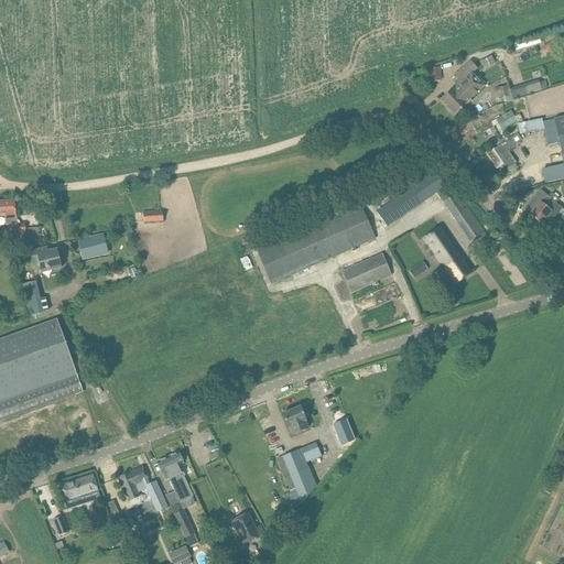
[(563,40),(562,36),(542,47),(545,54),(563,43),(563,40)]
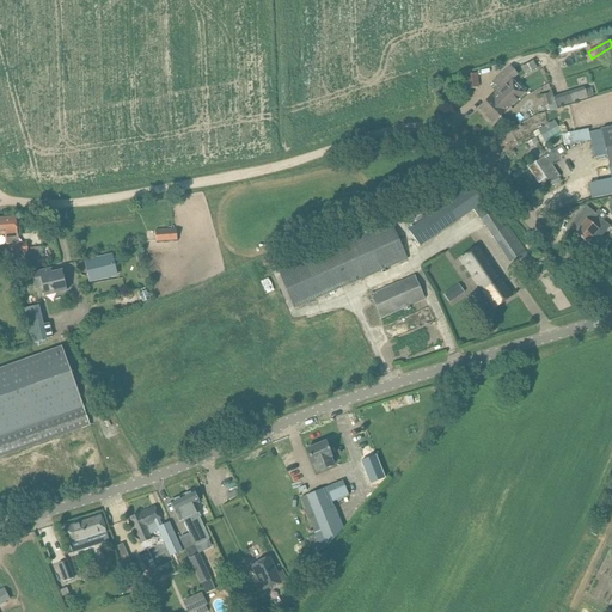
[(569,47),(556,49),(558,55),(570,53),(587,48),(585,42),(569,47)]
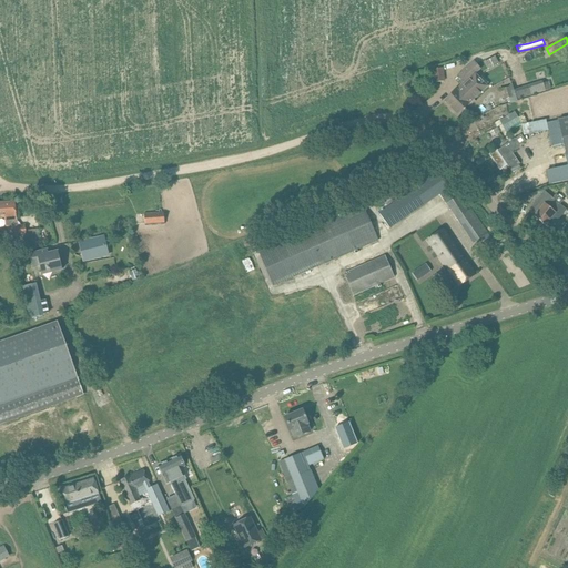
[(484,62),(488,69),(498,63),(495,57),(484,62)]
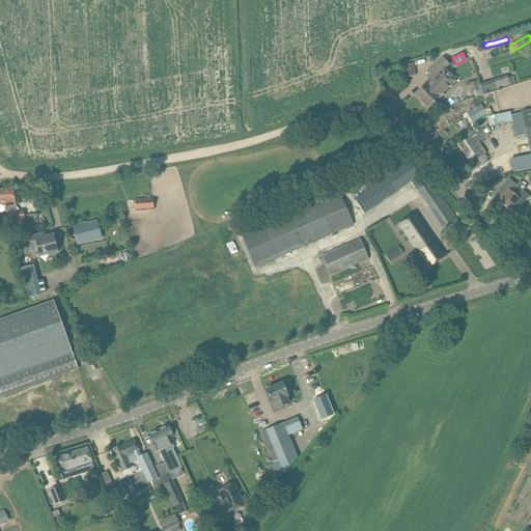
[(437,62),(428,71),(434,78),(416,94),(428,107),(455,81),(447,72),(446,73),(443,68),(448,63),(443,58),(438,63),(437,62)]
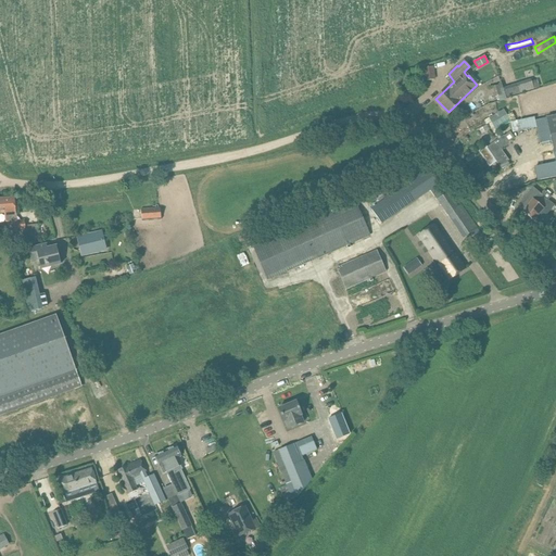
[(425,76),(433,76),(433,67),(425,67),(425,76)]
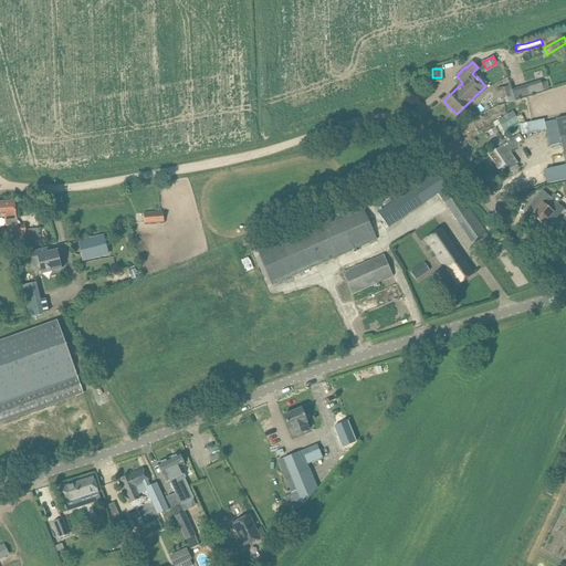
[(515,100),(548,91),(546,84),(513,93),(515,100)]
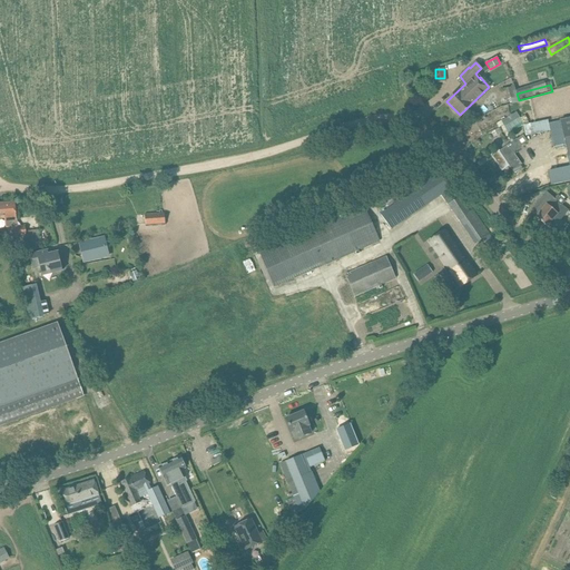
[(523,126),(516,112),(501,120),(504,125),(509,134),(512,131),(523,126)]
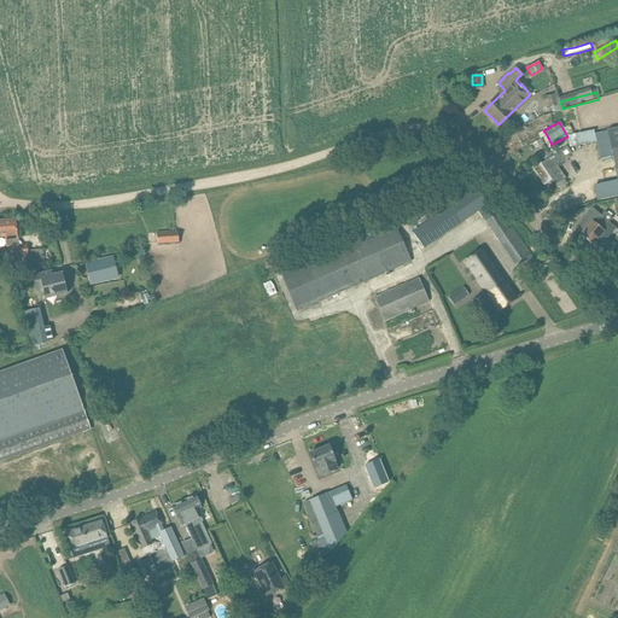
[(617,128),(607,132),(595,134),(596,140),(599,149),(611,146),(612,157),(616,169),(617,168),(617,128)]
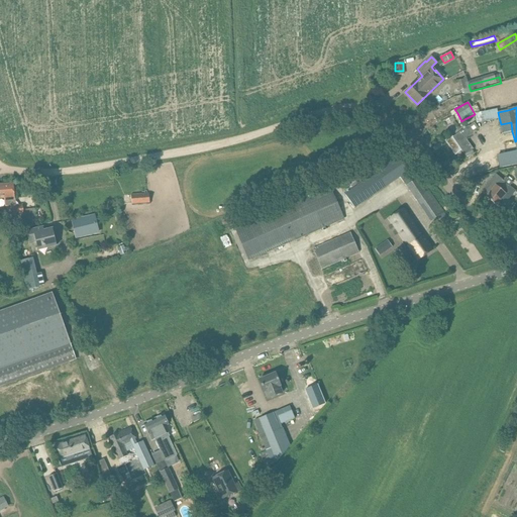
[(452,116),(445,120),(447,125),(455,121),(452,116)]
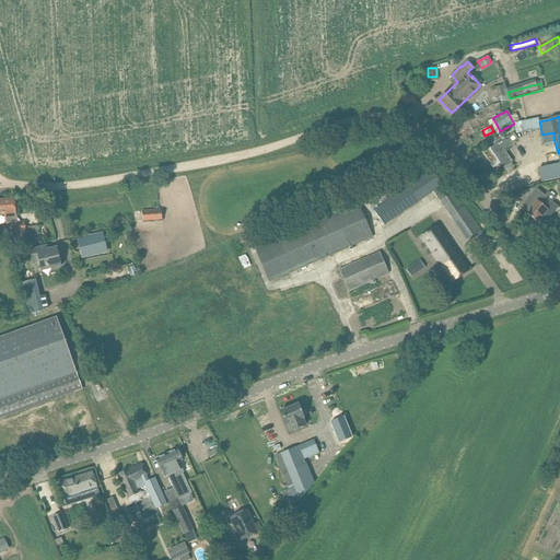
[(489,147),(481,152),(492,168),(500,163),(503,168),(512,162),(505,152),(506,151),(505,150),(504,151),(499,142),(490,149),(489,147)]
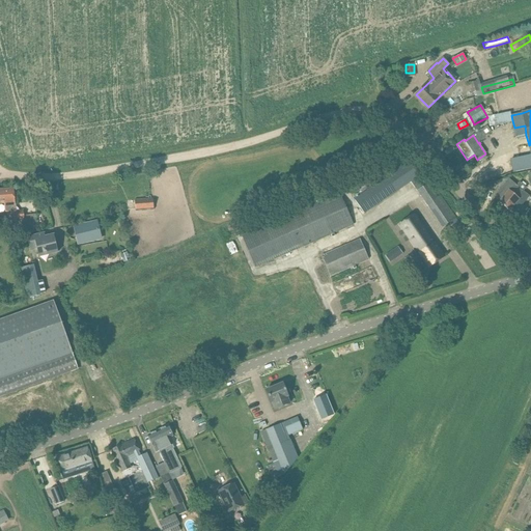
[(513,172),(530,168),(530,155),(511,160),(513,172)]
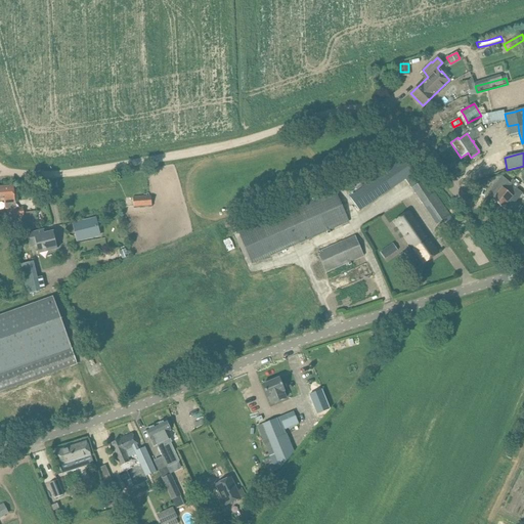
[(413,178),(411,174),(405,179),(411,188),(422,203),(435,193),(425,180),(422,181),(418,175),(413,178)]
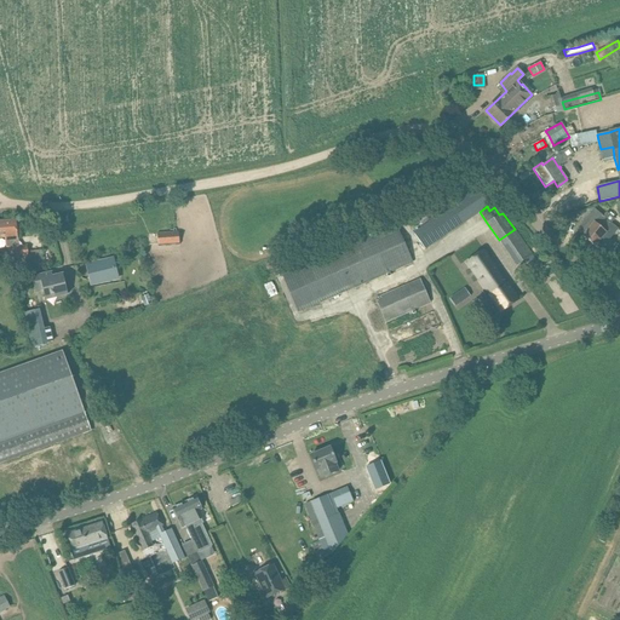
[(596,245),(602,250),(619,230),(612,223),(614,219),(607,213),(602,218),(595,212),(578,231),(584,235),(583,236),(595,246),(596,245)]
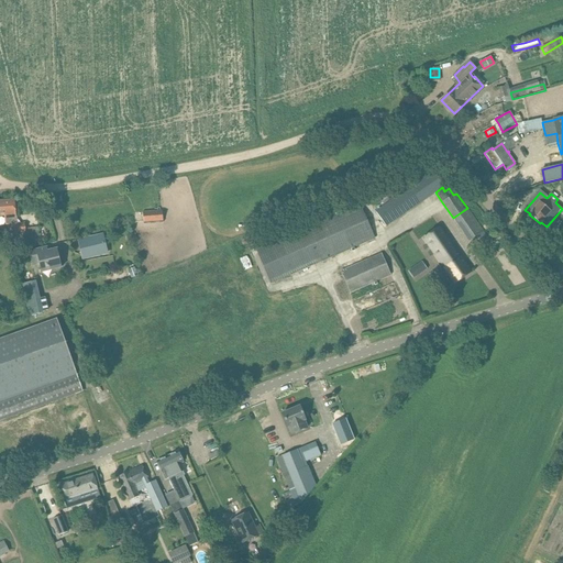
[(24,223),(17,224),(14,200),(0,200),(0,216),(4,216),(6,225),(9,224),(9,233),(25,232),(26,244),(40,243),(39,228),(25,229),(24,223)]
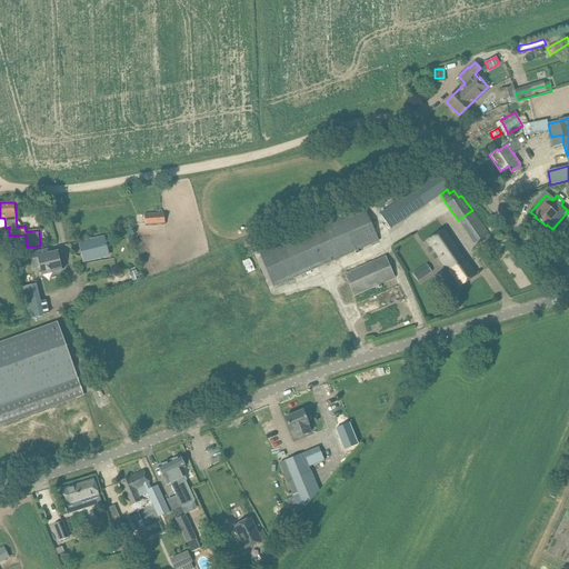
[(378,241),(363,207),(259,252),(273,287),(378,241)]
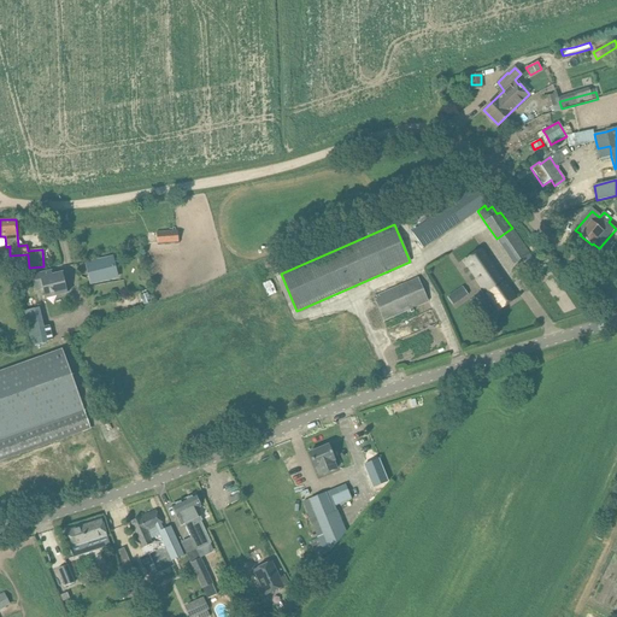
[(178,242),(177,231),(157,233),(157,245),(178,242)]
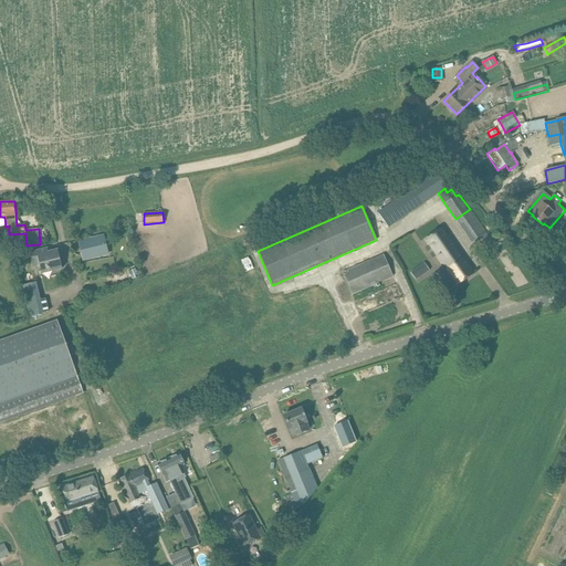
[(425,240),(457,285),(473,274),(441,229),(425,240)]
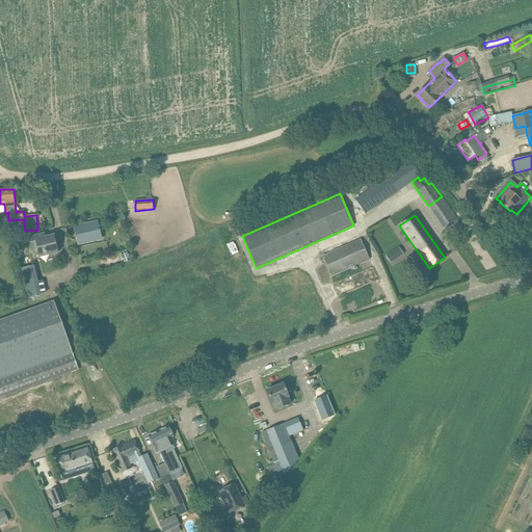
[(98,221),(74,227),(79,245),(102,240),(98,221)]
